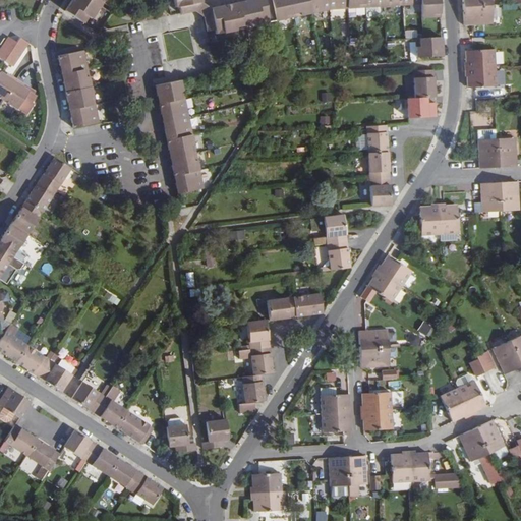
[(195,11),(200,3),(199,0),(71,0),(67,8),(65,10),(84,22),(89,16),(91,18),(103,0),(173,0),(174,1),(176,0),(177,0),(180,14),(195,11)]
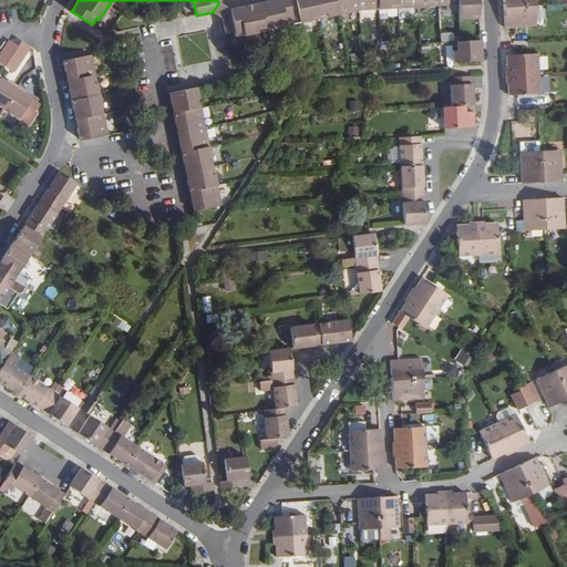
[(294,24),(288,0),(270,0),(266,1),(268,12),(260,13),(258,2),(228,9),(222,18),(226,35),(241,32),(243,35),(294,24)]
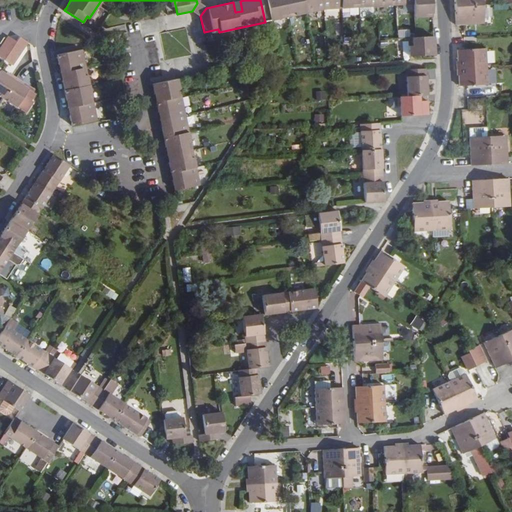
[(289,17),(285,0),(267,0),(271,21),(289,17)]
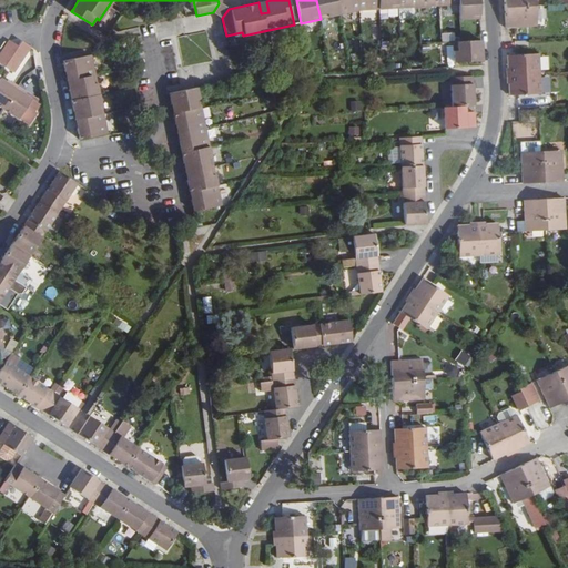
[(341,14),(337,0),(316,0),(321,19),(341,14)]
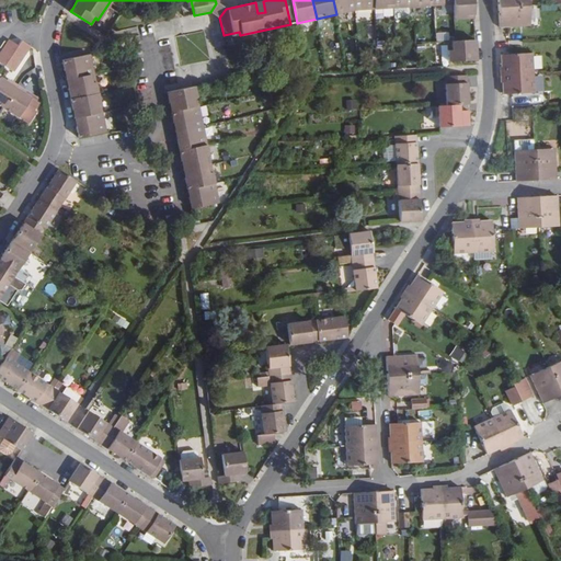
[(355,10),(353,0),(333,0),(336,14),(356,11),(355,10)]
